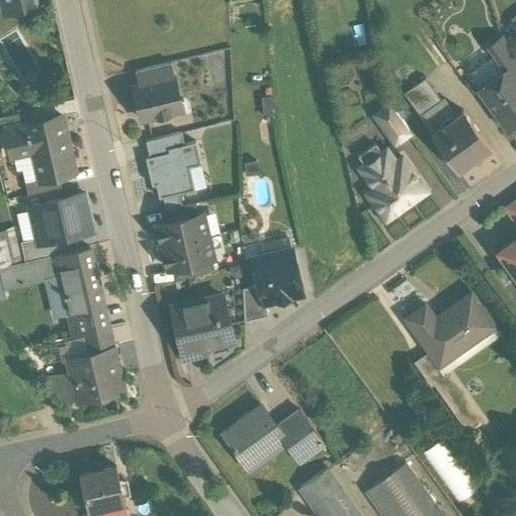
[(35,0),(2,0),(5,11),(7,10),(8,11),(27,7),(27,6),(36,3),(35,0)]
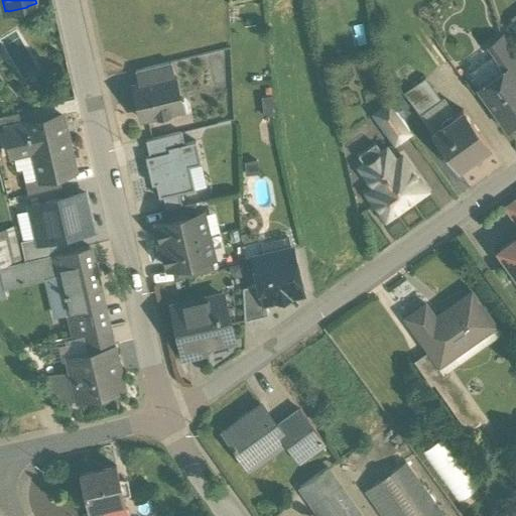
[(515,52),(506,37),(488,48),(503,72),(509,68),(514,76),(515,74),(515,52)]
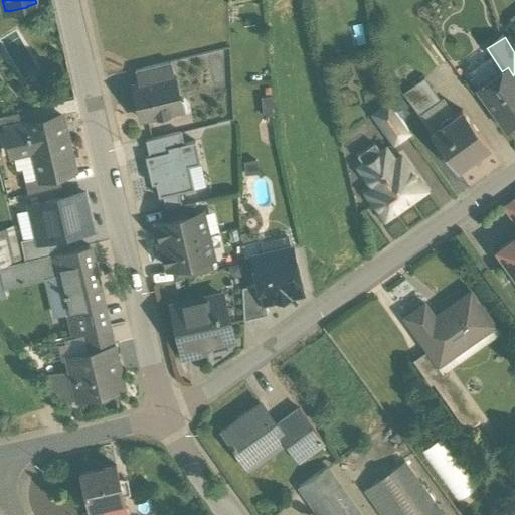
[(200,59),(196,66),(204,70),(208,63),(200,59)]
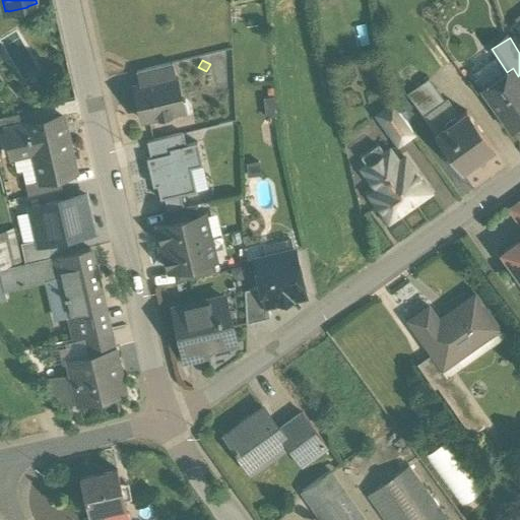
[(172,64),(135,73),(138,85),(175,77),(172,64)]
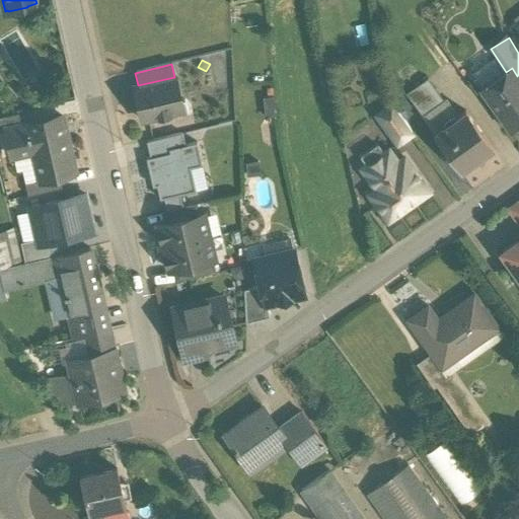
[(518,78),(517,76),(512,68),(506,72),(482,90),(507,126),(518,117),(518,78)]
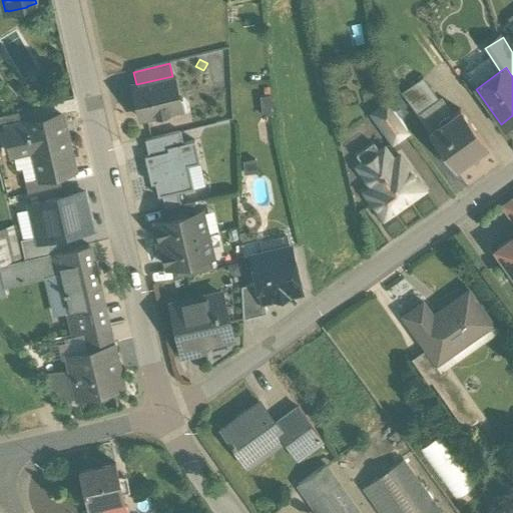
[(136,84),(131,86),(133,93),(130,94),(132,104),(135,104),(139,119),(169,112),(167,104),(178,102),(172,76),(136,84)]
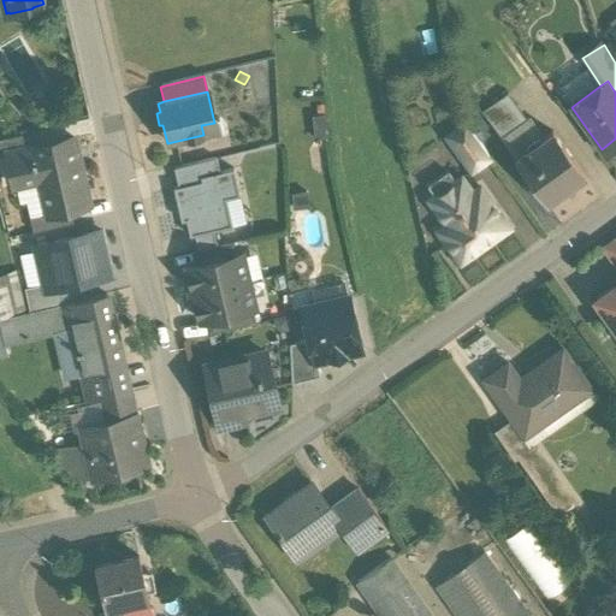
[(526,120),(507,94),(481,112),(501,138),(526,120)]
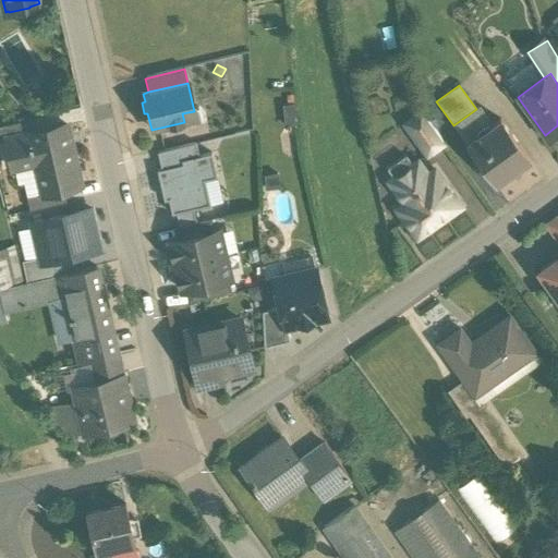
[(444,144),(422,113),(405,125),(427,156),(444,144)]
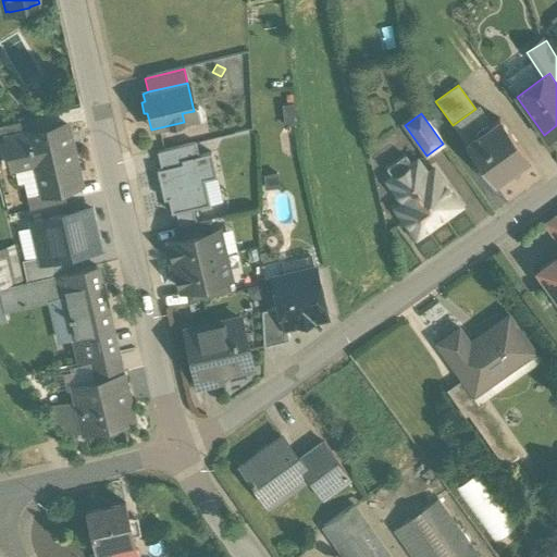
[(528,160),(498,120),(466,144),(494,184),(528,160)]
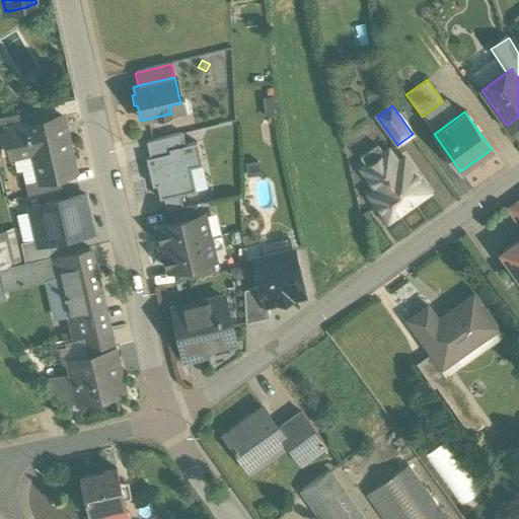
[(18,115),(0,118),(0,132),(6,131),(6,130),(21,126),(18,115)]
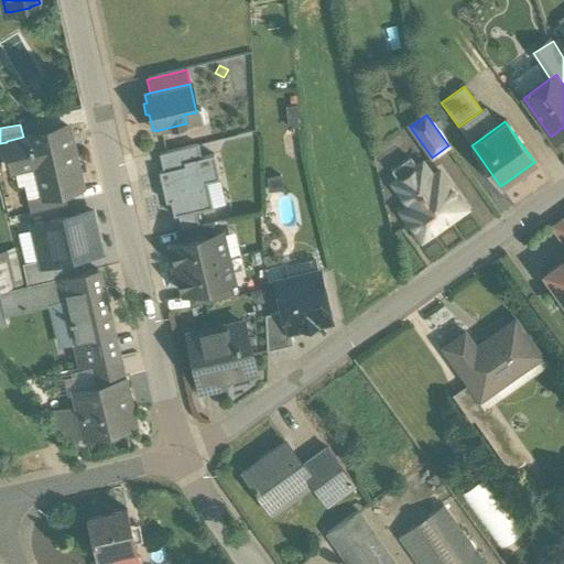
[(23,137),(7,141),(7,142),(14,173),(34,167),(41,196),(41,197),(64,192),(82,187),(67,127),(23,137)]
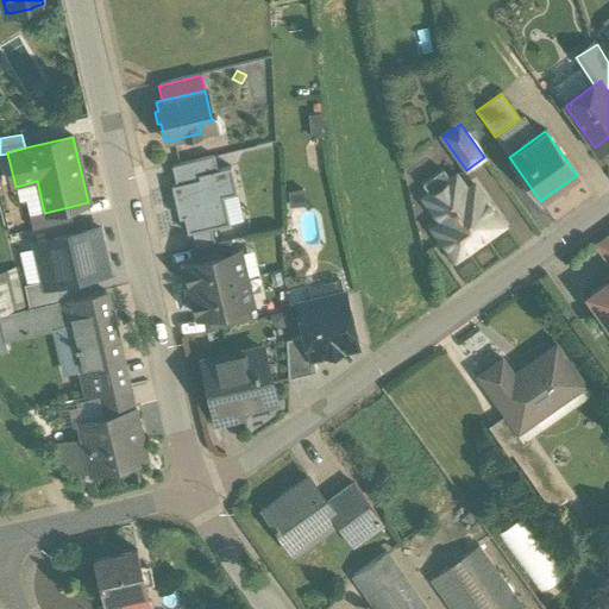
[(213,158),(171,168),(176,187),(200,182),(199,177),(217,173),(213,158)]
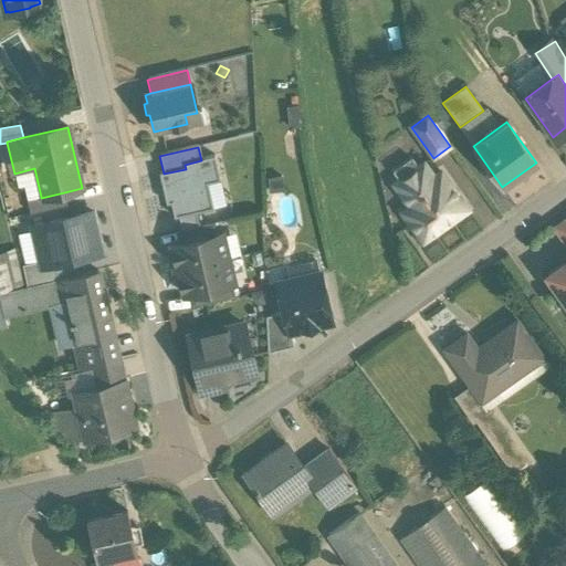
[(186,169),(164,174),(159,175),(164,190),(167,189),(174,219),(212,210),(207,185),(221,181),(216,157),(201,160),(185,165),(186,169)]
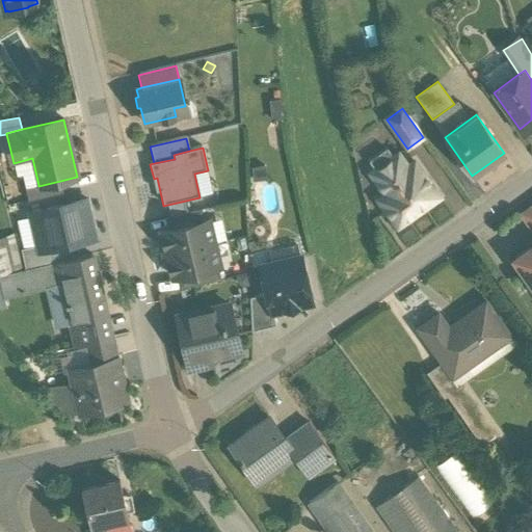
[(398,155),(393,159),(387,150),(369,162),(375,171),(371,175),(386,195),(378,201),(389,215),(394,212),(402,224),(424,209),(422,207),(437,195),(415,163),(407,168),(398,155)]
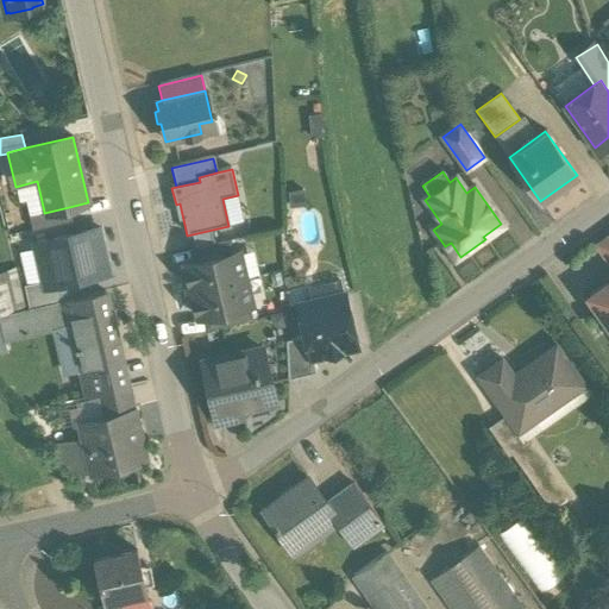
[(69,207),(44,213),(44,212),(29,215),(32,230),(71,221),(69,207)]
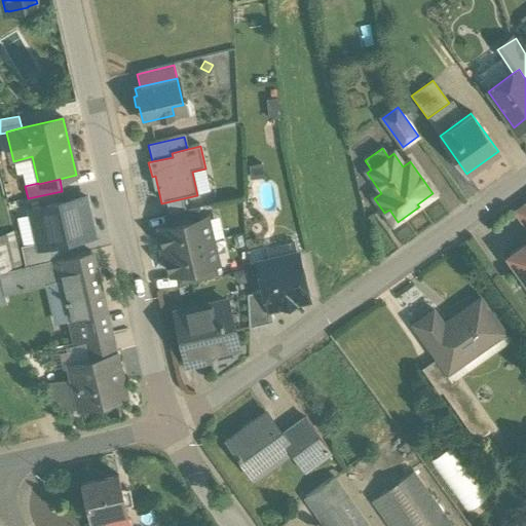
[(98,235),(88,197),(31,212),(41,250),(57,246),(98,235)]
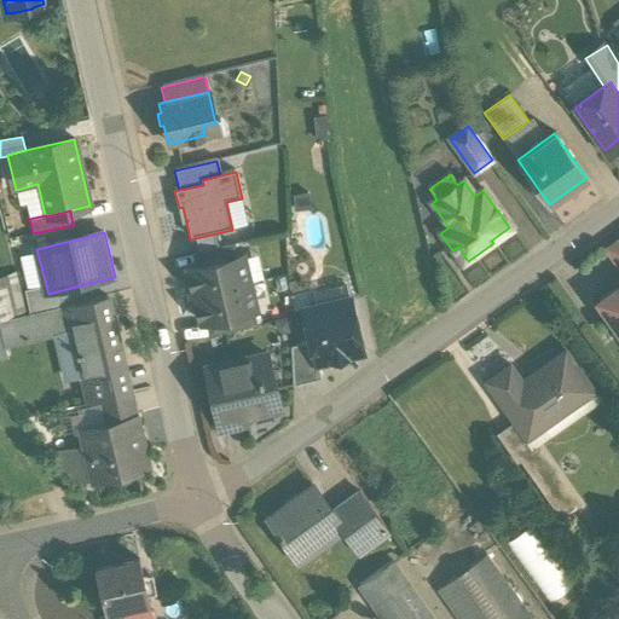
[(618,241),(606,252),(618,268),(618,241)]
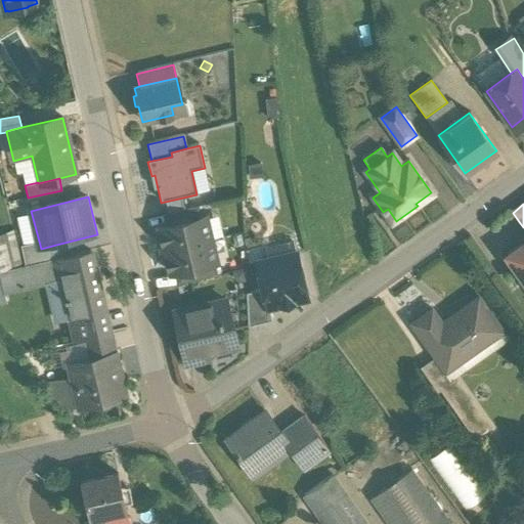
[(194,207),(165,214),(168,226),(198,219),(194,207)]
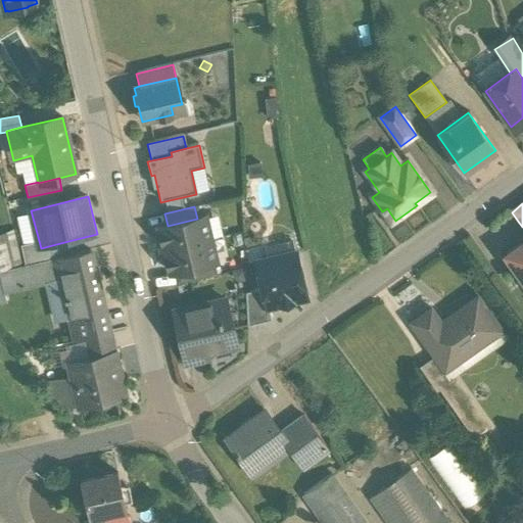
[(168,226),(159,228),(162,240),(160,244),(161,251),(210,239),(205,217),(197,219),(168,226)]
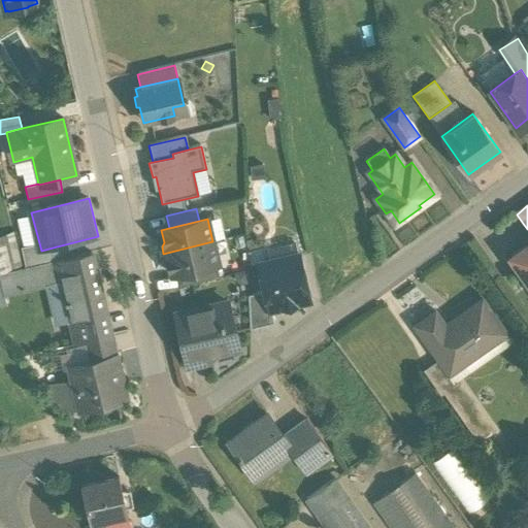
[(1,237),(0,237),(0,274),(23,269),(14,234),(1,237)]
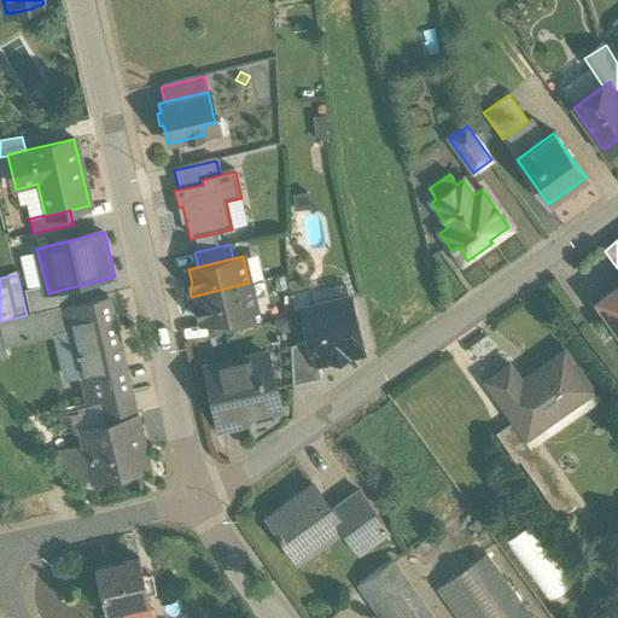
[(249,283),(191,297),(193,305),(198,308),(200,322),(210,320),(245,313),(255,310),(249,283)]
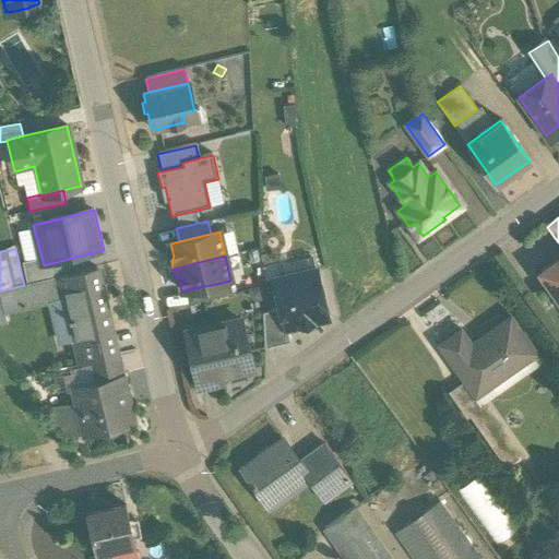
[(558,260),(540,273),(558,299),(558,260)]
